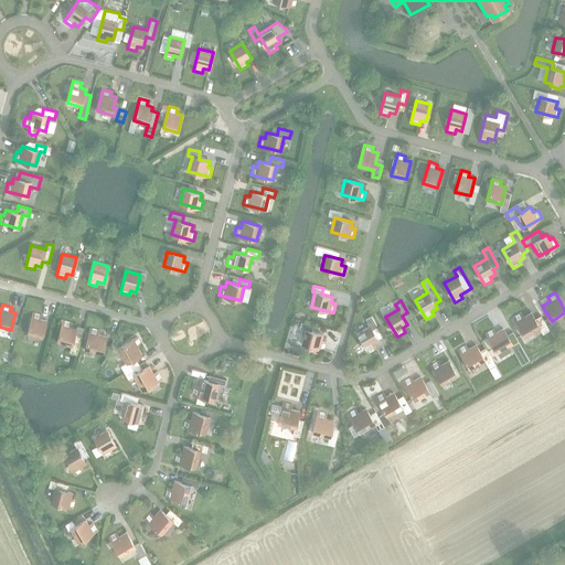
[(28,334),(42,338),(46,320),(40,319),(42,315),(33,312),(28,334)]
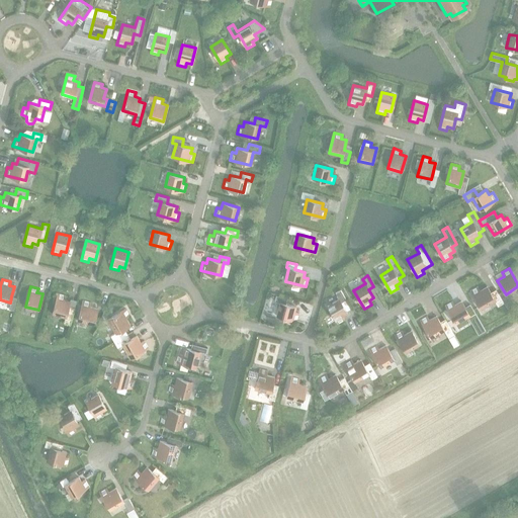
[(497,291),(492,294),(487,286),(480,290),(478,286),(470,290),(481,309),(495,300),(498,306),(503,303),(497,291)]
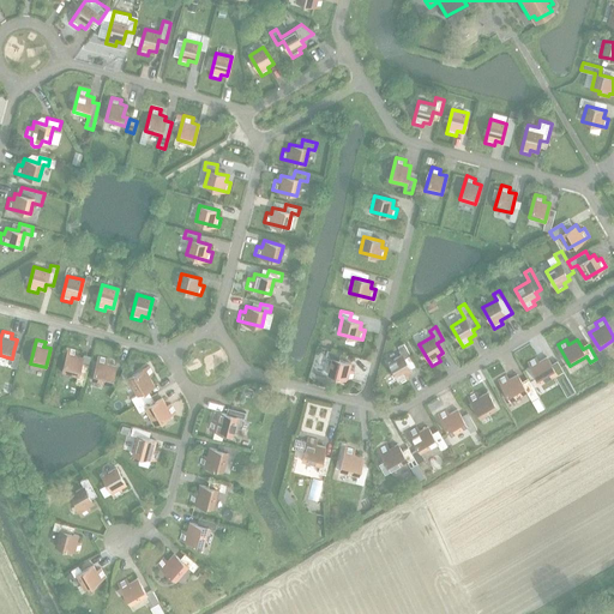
[(404,359),(410,355),(403,344),(397,348),(402,354),(387,362),(401,384),(408,379),(405,374),(411,372),(404,359)]
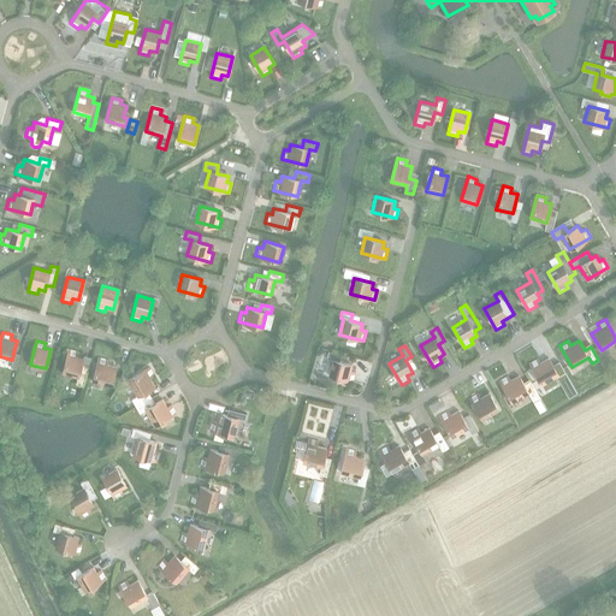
[(76,384),(83,386),(87,372),(80,369),(83,359),(77,356),(78,351),(69,349),(63,373),(77,377),(76,384)]
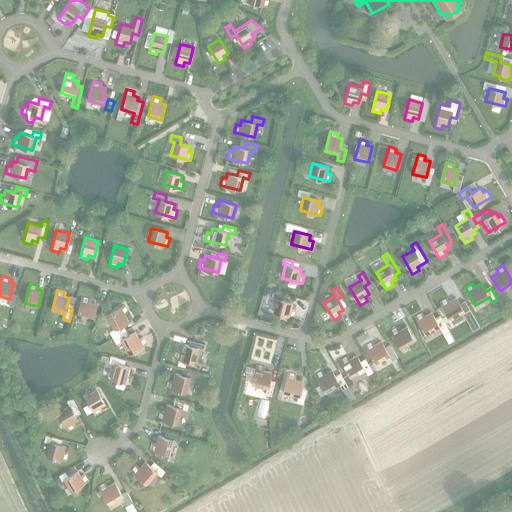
[(10,299),(8,305),(13,306),(16,295),(11,293),(10,299)]
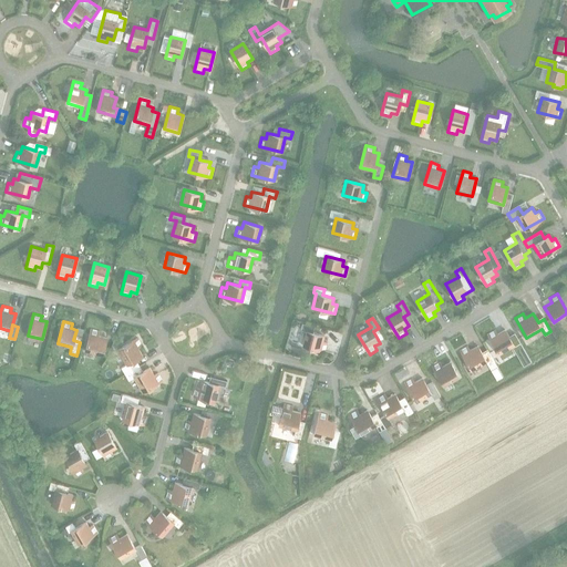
[(84,351),(102,356),(106,338),(98,336),(99,331),(91,329),(84,351)]
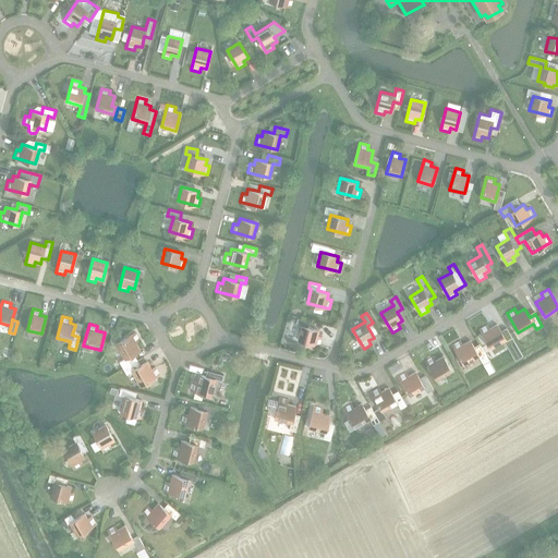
[(490,349),(506,340),(497,324),(489,328),(487,325),(480,329),(490,349)]
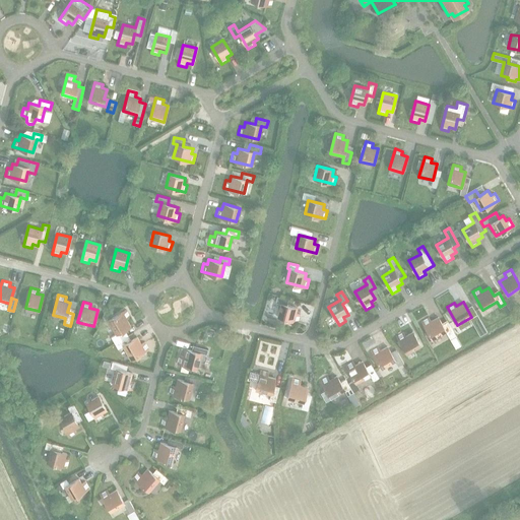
[(277,317),(298,322),(300,314),(296,313),(297,308),(281,304),(277,317)]
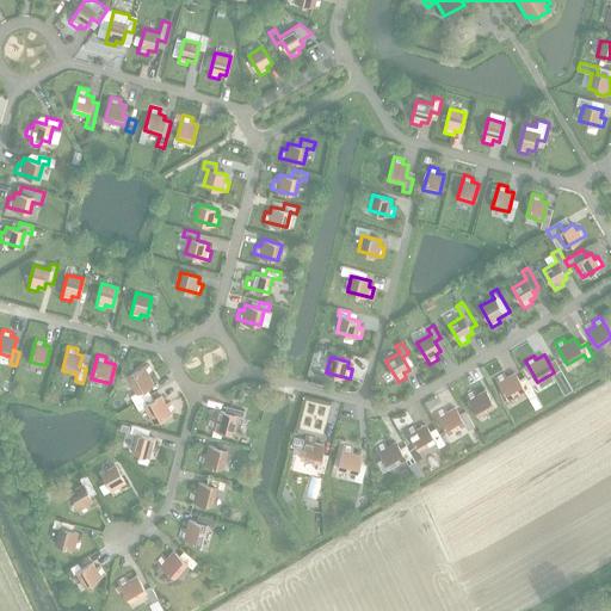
[(148,364),(127,376),(136,393),(130,395),(135,402),(147,395),(143,389),(153,383),(148,375),(153,372),(148,364)]
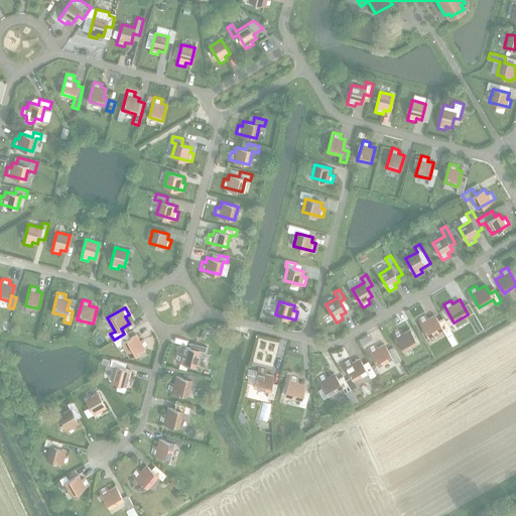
[(444,320),(439,324),(434,314),(427,318),(425,314),(418,318),(428,337),(442,329),(445,334),(450,331),(444,320)]
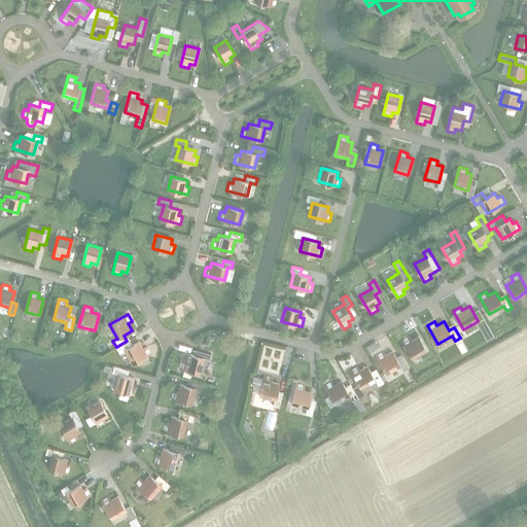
[(413,359),(426,351),(418,336),(411,340),(409,337),(401,341),(413,359)]
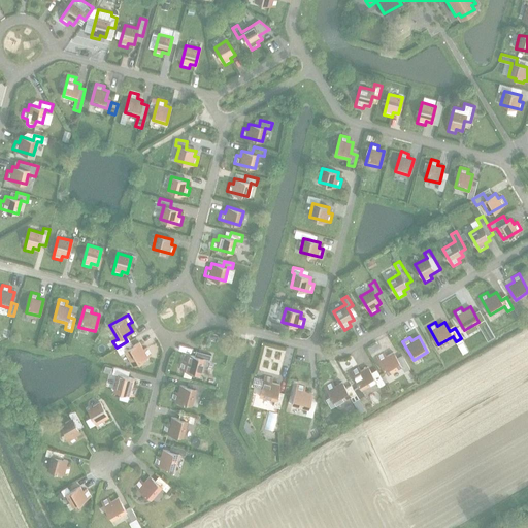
[(139,342),(130,348),(127,341),(117,348),(120,354),(125,351),(133,365),(151,354),(146,347),(143,349),(139,342)]
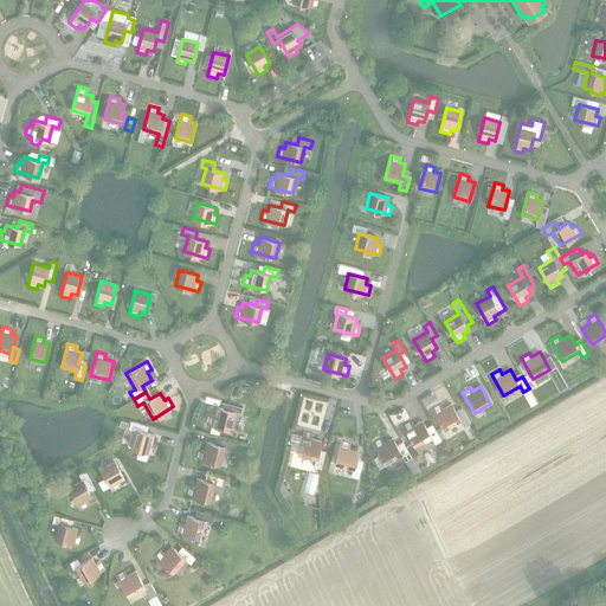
[(234,411),(240,413),(242,407),(231,404),(230,410),(216,406),(213,416),(208,414),(206,423),(212,425),(210,432),(218,434),(220,427),(230,430),(234,411)]
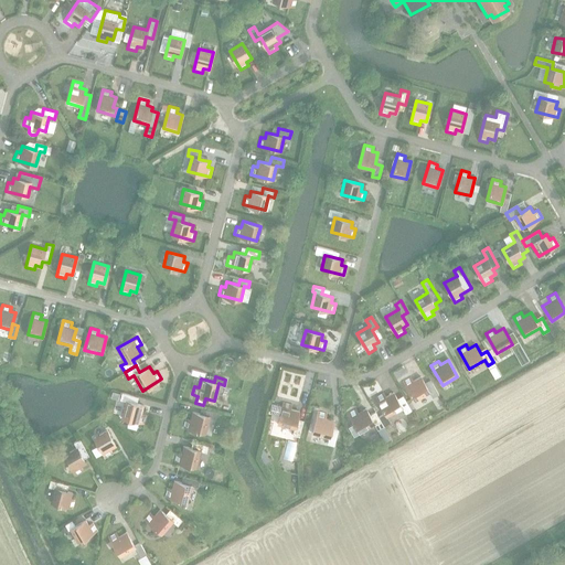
[(432,383),(426,386),(420,376),(413,381),(411,376),(403,381),(415,401),(429,392),(433,397),(438,394),(432,383)]
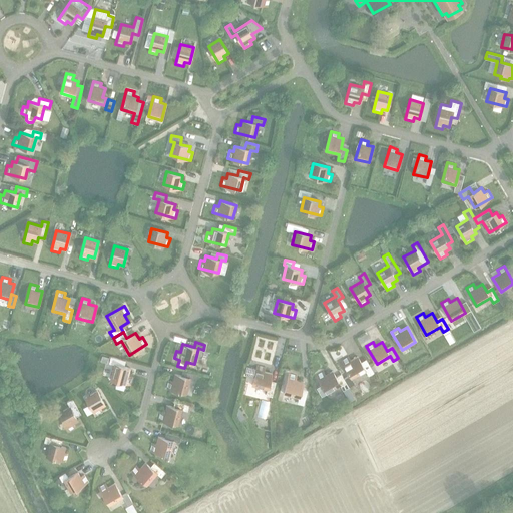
[(110,379),(130,385),(132,377),(128,376),(130,368),(120,365),(122,360),(110,356),(109,362),(114,364),(110,379)]
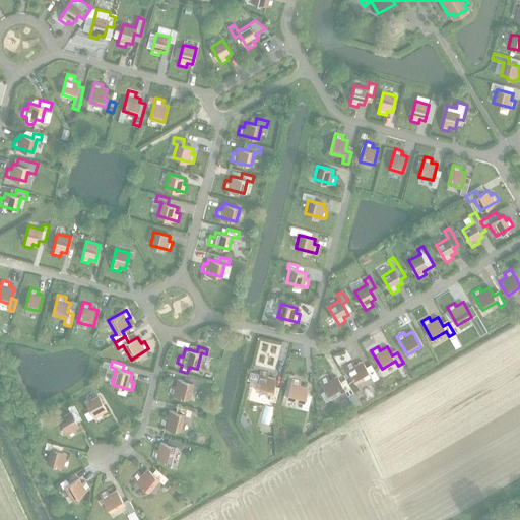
[(373,367),(367,370),(362,361),(354,365),(352,362),(345,366),(356,384),(370,376),(373,381),(379,377),(373,367)]
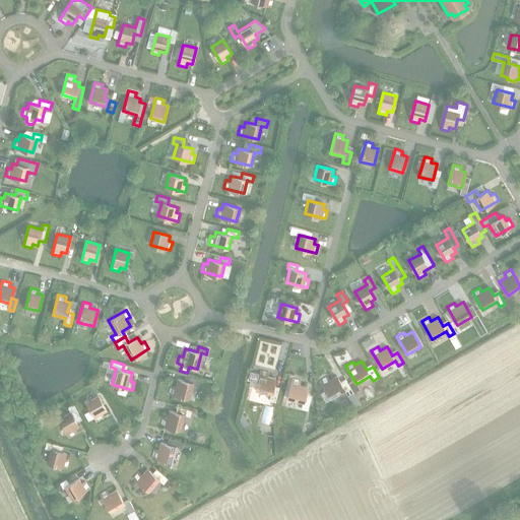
[(275,378),(267,376),(268,372),(261,370),(260,374),(250,371),(248,379),(258,382),(255,390),(270,394),(269,400),(275,401),(278,390),(273,388),(275,378)]
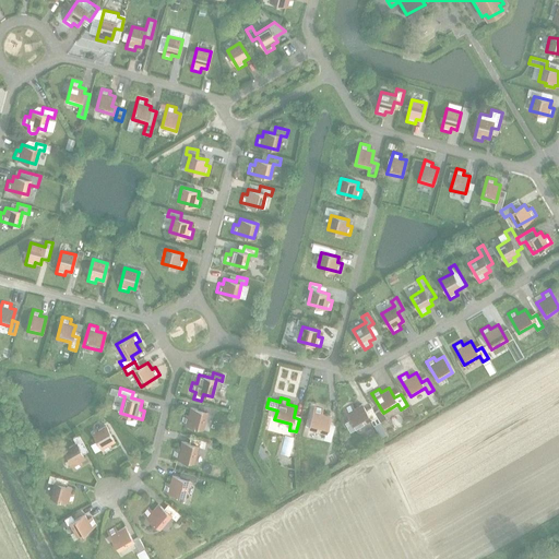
[(373,411),(367,414),(361,404),(354,408),(352,404),(344,408),(356,428),(370,419),(373,425),(380,421),(373,411)]
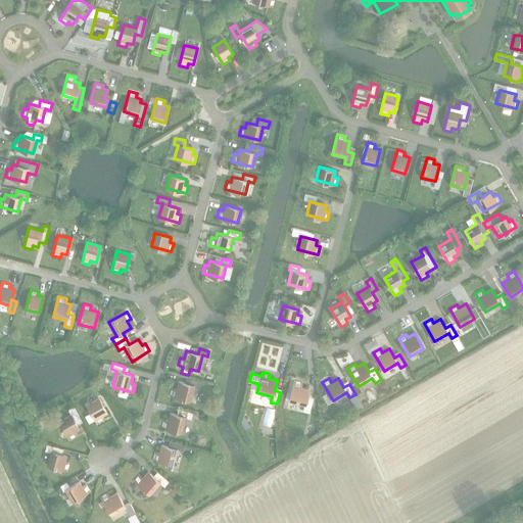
[(194,385),(199,386),(201,381),(192,379),(190,384),(178,381),(176,388),(172,387),(170,395),(190,400),(194,385)]
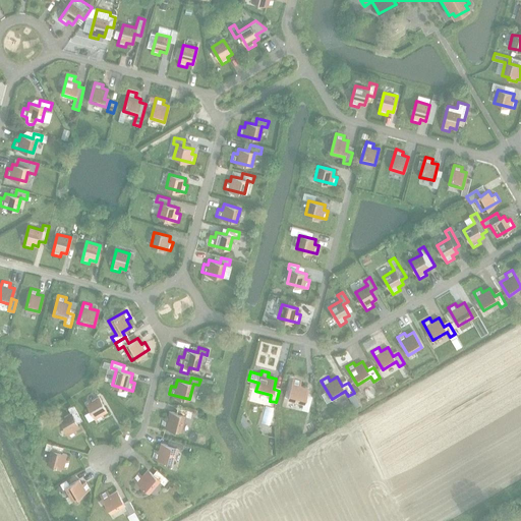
[(301,409),(308,411),(311,399),(305,397),(307,388),(300,386),(301,382),(293,380),(288,400),(303,403),(301,409)]
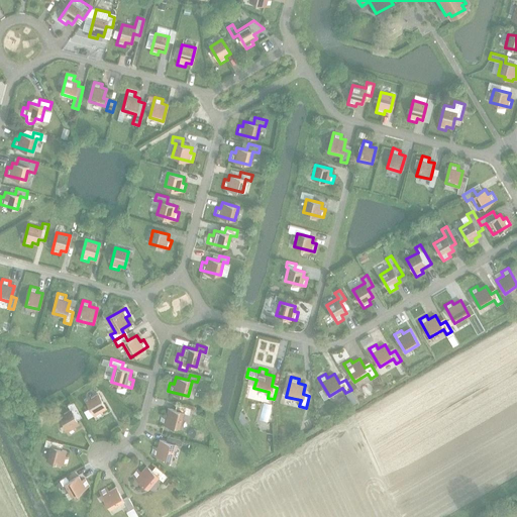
[(86,400),(96,418),(103,414),(101,411),(106,408),(98,394),(86,400)]
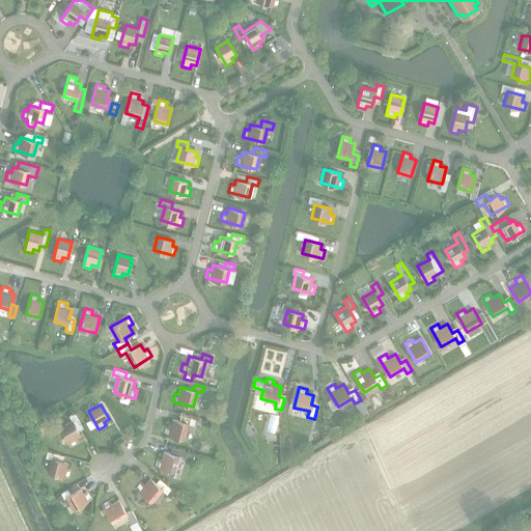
[(60,427),(71,446),(78,442),(76,438),(81,436),(79,431),(83,428),(75,413),(70,416),(73,420),(60,427)]
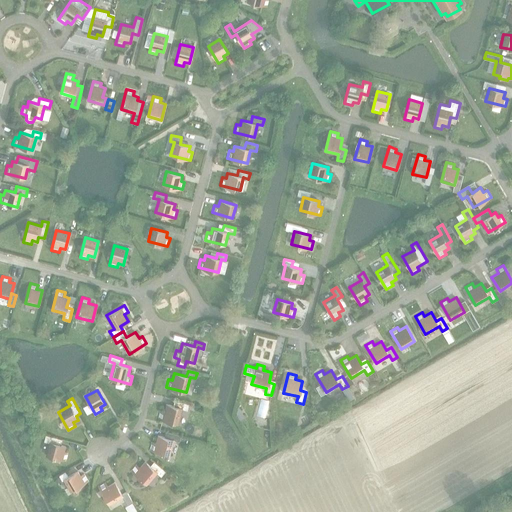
[(182,409),(187,410),(189,404),(177,401),(176,406),(166,404),(164,412),(160,411),(158,418),(178,423),(182,409)]
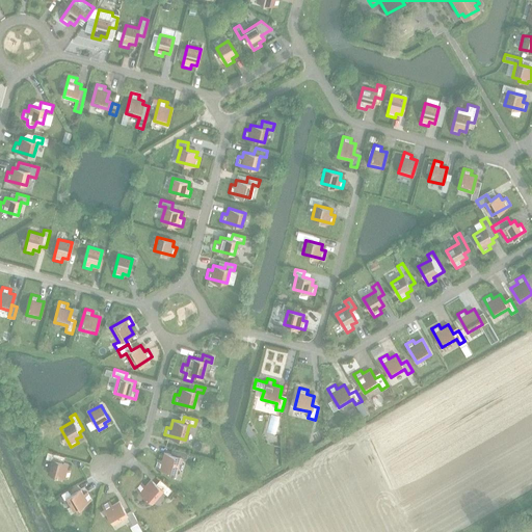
[(181,457),(186,458),(188,452),(176,449),(174,455),(164,452),(162,460),(158,459),(156,468),(177,473),(181,457)]
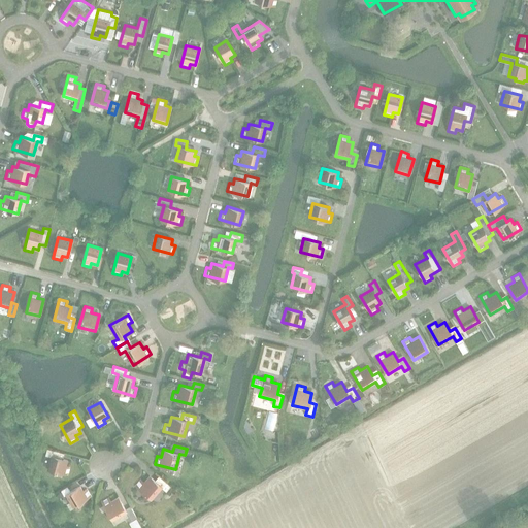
[(47,469),(68,474),(70,466),(66,465),(67,460),(57,457),(59,452),(46,449),(45,455),(51,456),(47,469)]
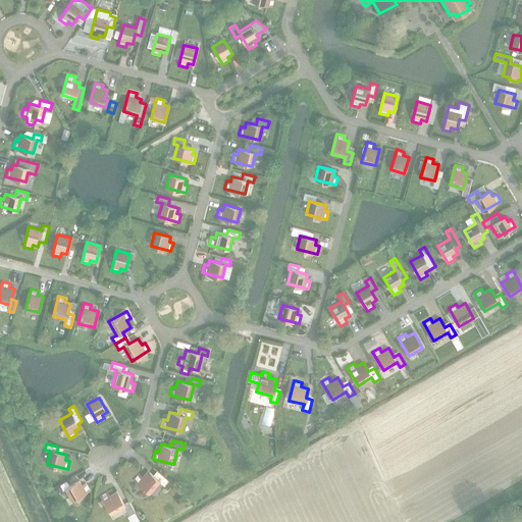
[(159,472),(155,477),(147,470),(142,476),(139,474),(134,480),(150,493),(160,481),(164,485),(168,480),(159,472)]
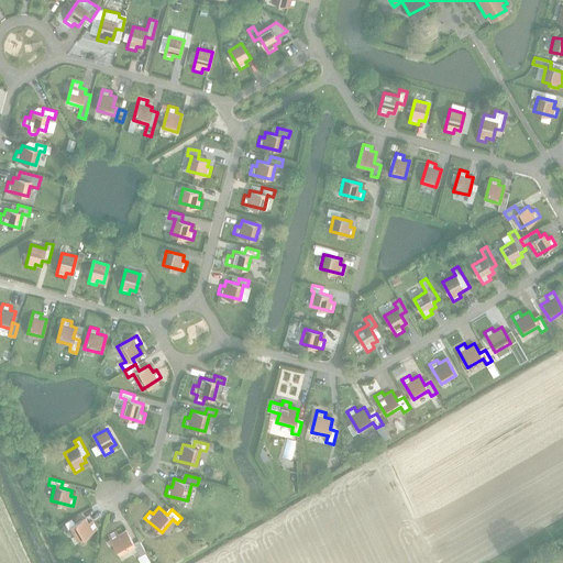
[(92,521),(88,523),(85,518),(75,525),(72,519),(65,522),(68,528),(69,527),(77,540),(97,529),(92,521)]
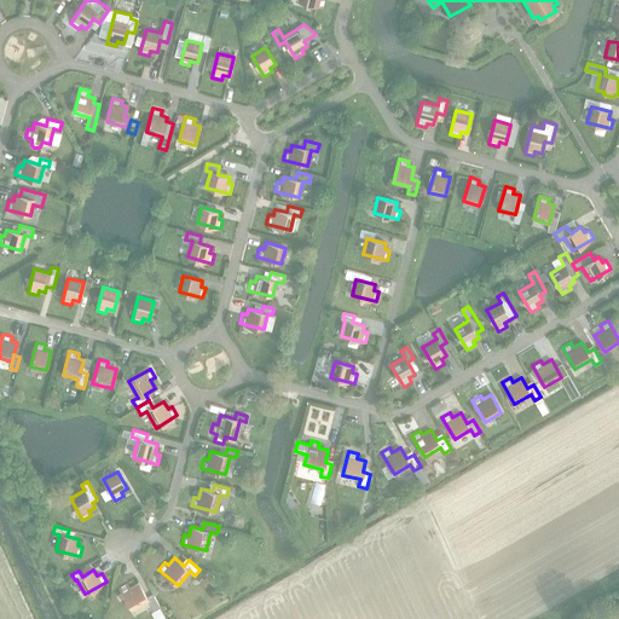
[(132,609),(149,600),(138,583),(129,588),(127,583),(119,588),(132,609)]
